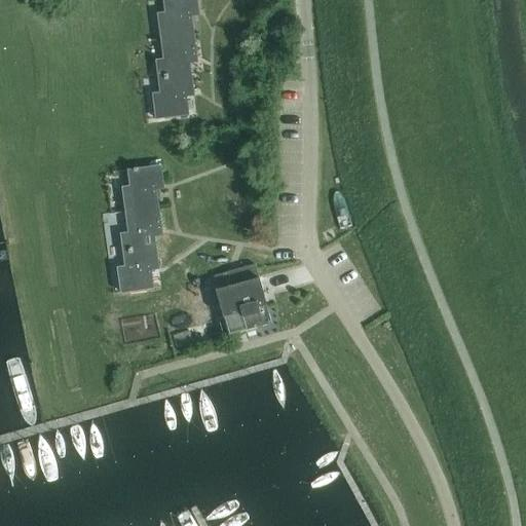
[(161,36),(193,32),(191,15),(198,14),(196,0),(163,0),(165,12),(158,13),(161,36)]
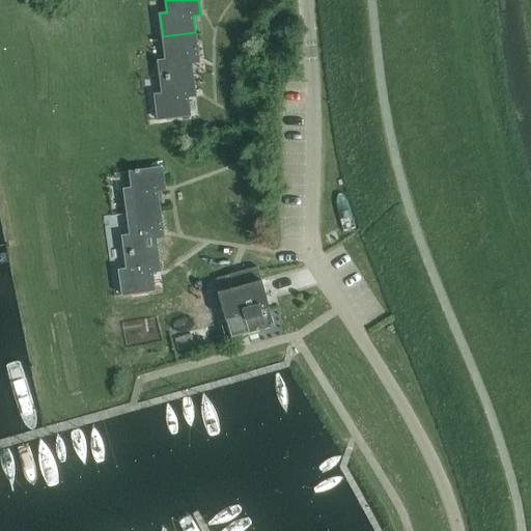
[(195,32),(163,36),(166,60),(158,61),(160,78),(193,74),(191,63),(199,62),(195,32)]
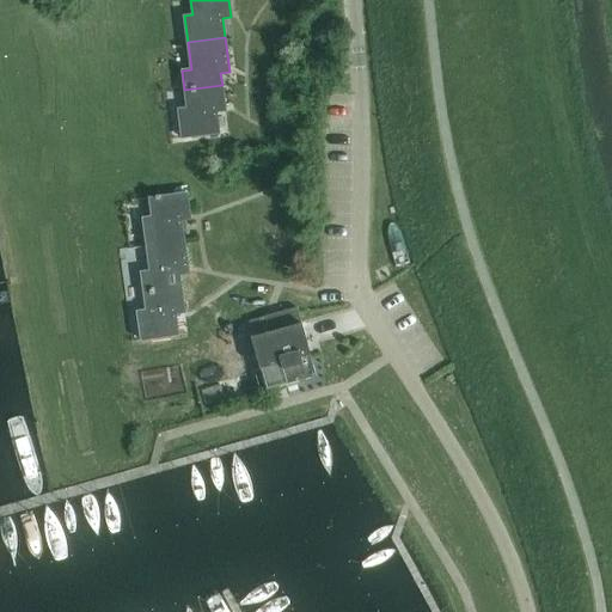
[(344,78),(343,66),(326,67),(328,79),(344,78)]
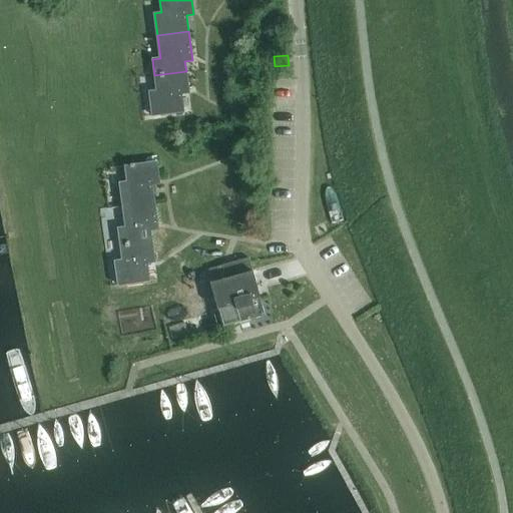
[(186,71),(154,75),(156,91),(149,92),(152,115),(183,111),(181,94),(188,93),(186,71)]
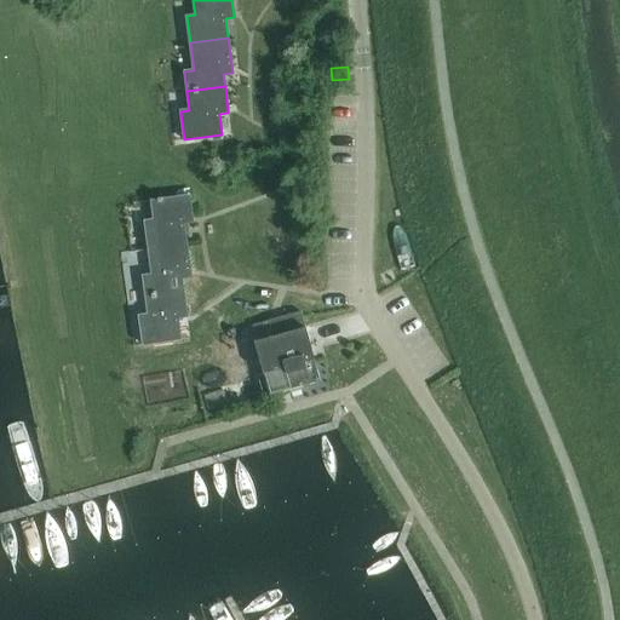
[(148,247),(187,242),(184,223),(193,222),(189,195),(151,200),(154,219),(144,220),(148,247)]
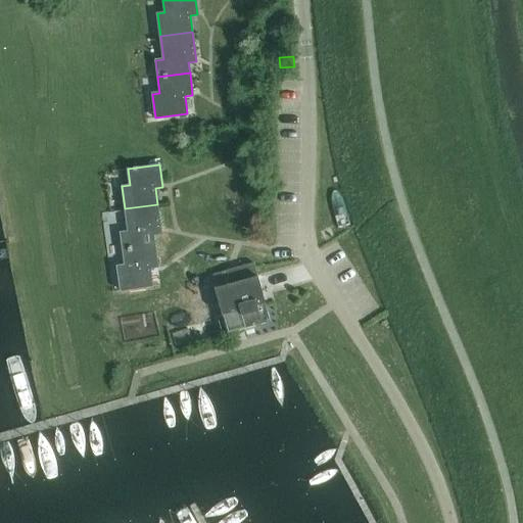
[(157,204),(125,208),(128,232),(121,233),(123,248),(154,244),(153,235),(161,234),(157,204)]
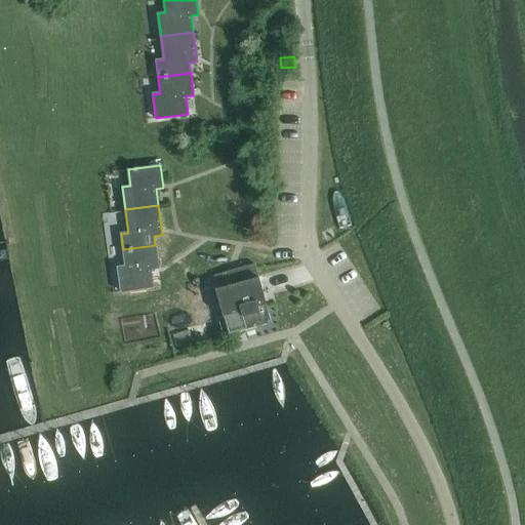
[(155,245),(123,249),(125,266),(118,267),(121,291),(153,287),(151,268),(158,267),(155,245)]
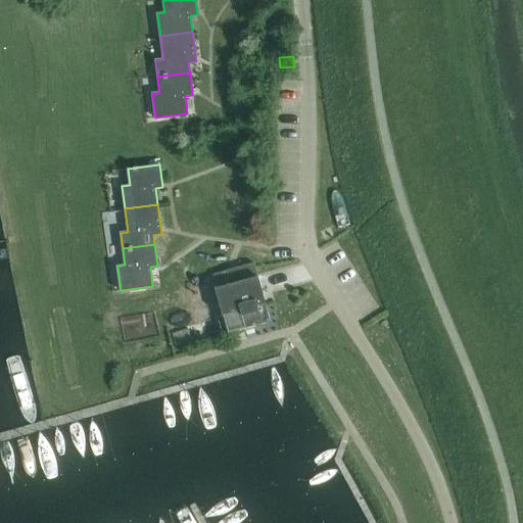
[(266,302),(257,276),(253,263),(227,270),(231,284),(215,288),(222,315),(223,315),(228,332),(270,321),(265,303),(266,302)]
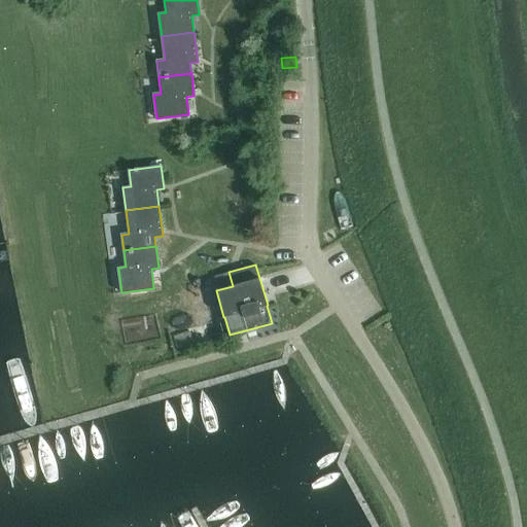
[(198,282),(203,304),(217,300),(212,278),(198,282)]
